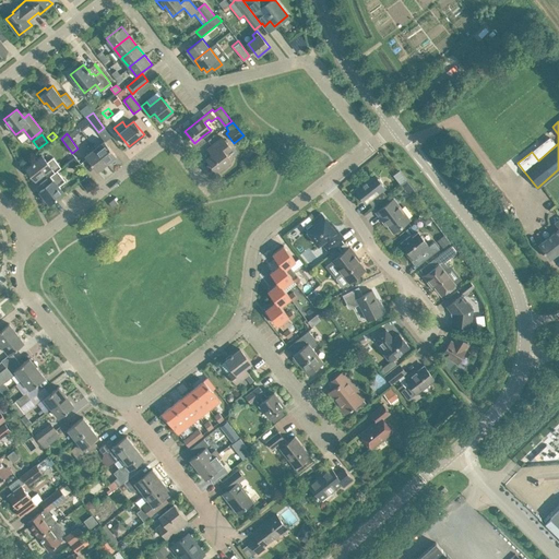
[(216,171),(230,159),(225,153),(232,147),(223,137),(216,142),(207,149),(212,154),(206,158),(216,171)]
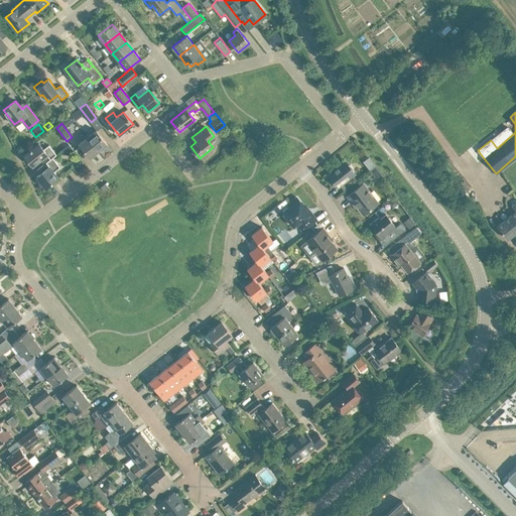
[(98,151),(107,144),(96,130),(87,137),(98,151)]
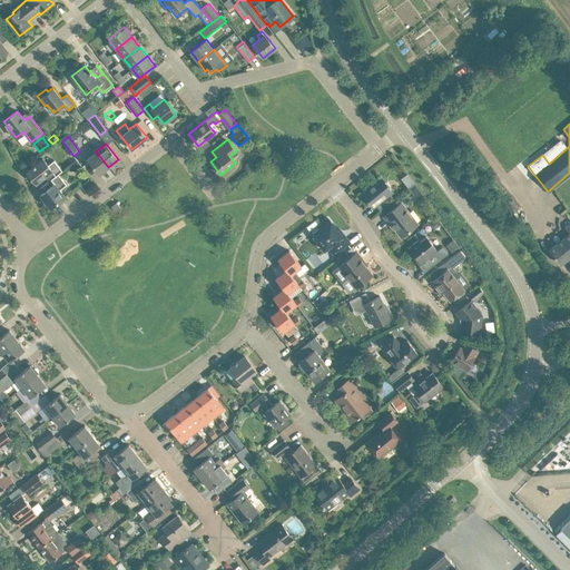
[(99,175),(108,167),(96,151),(87,159),(99,175)]
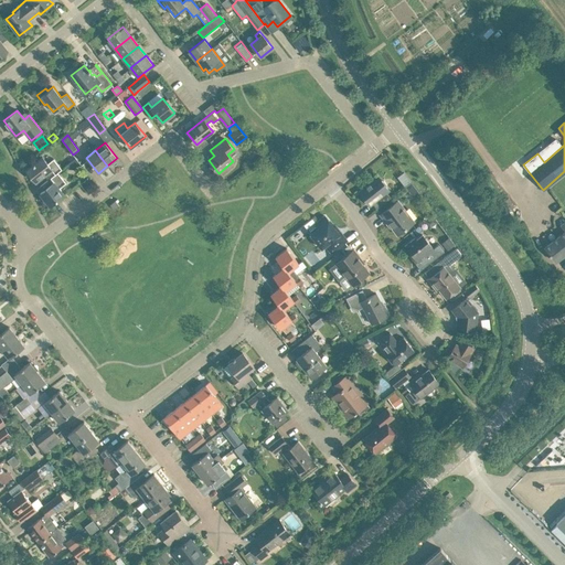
[(48,163),(42,157),(35,162),(27,169),(36,181),(48,172),(51,178),(57,172),(61,170),(53,160),(48,163)]
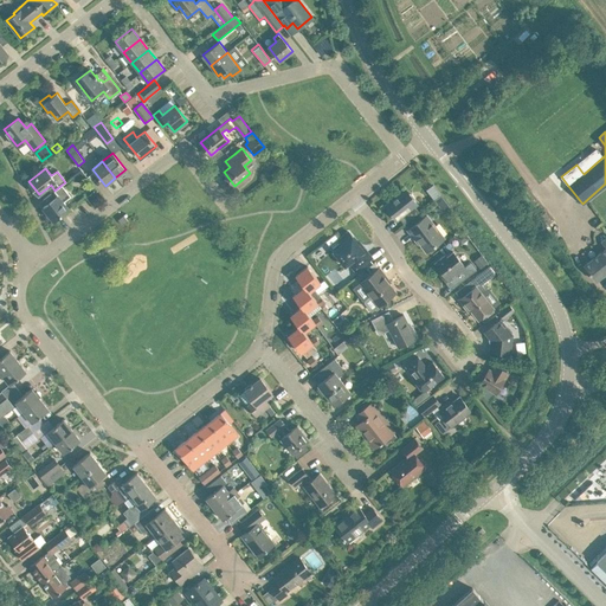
[(436,179),(444,188),(451,182),(443,173),(436,179)]
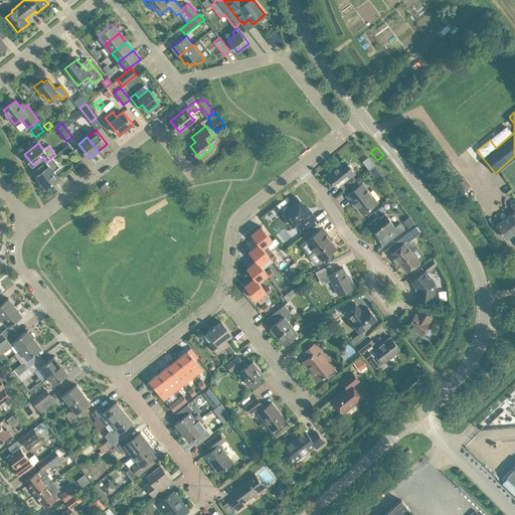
[(45,187),(58,177),(53,171),(59,166),(53,159),(52,157),(46,162),(36,169),(39,173),(36,176),(45,187)]
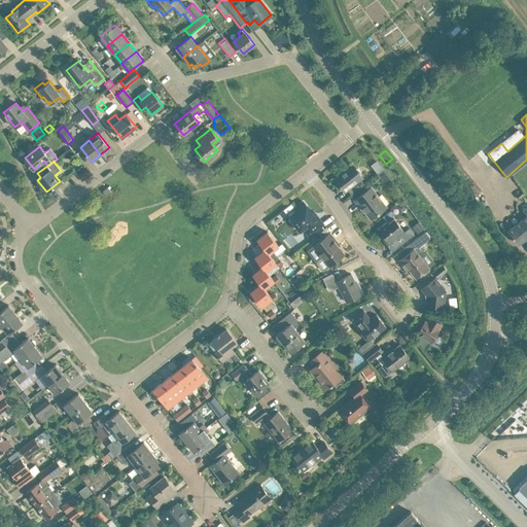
[(362,177),(360,174),(360,172),(357,168),(355,168),(353,165),(345,171),(345,172),(342,174),(335,179),(345,191),(347,189),(351,195),(364,184),(360,179),(362,177)]
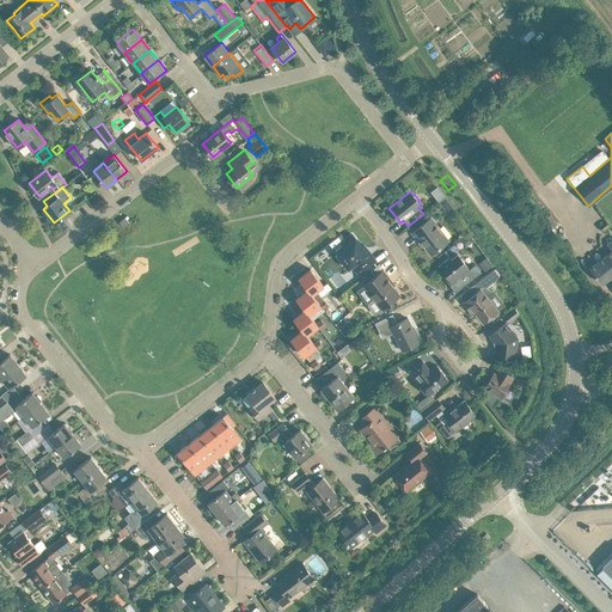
[(95,208),(102,202),(95,193),(87,197),(95,208)]
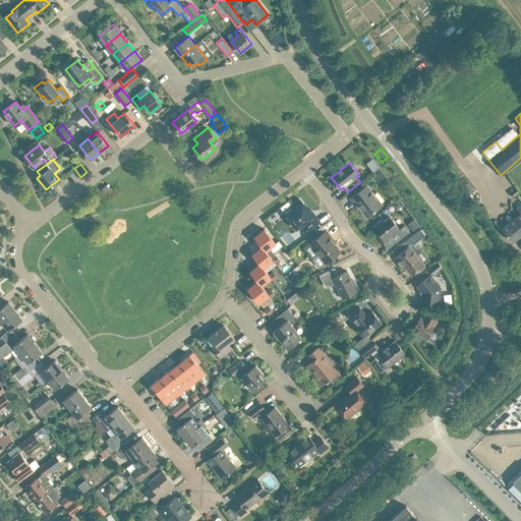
[(105,193),(110,189),(106,185),(102,188),(105,193)]
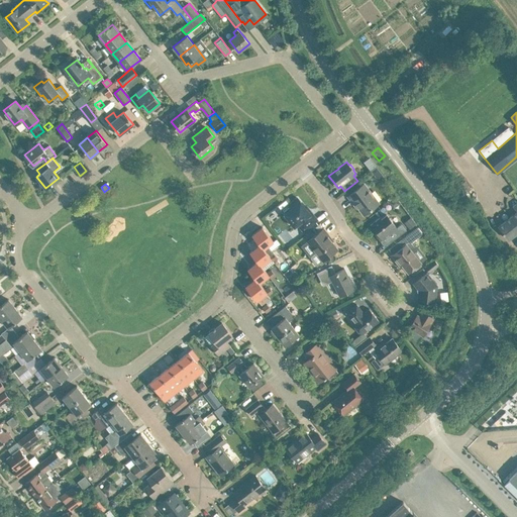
[(364,184),(347,196),(353,203),(354,202),(358,208),(364,214),(378,203),(364,184)]
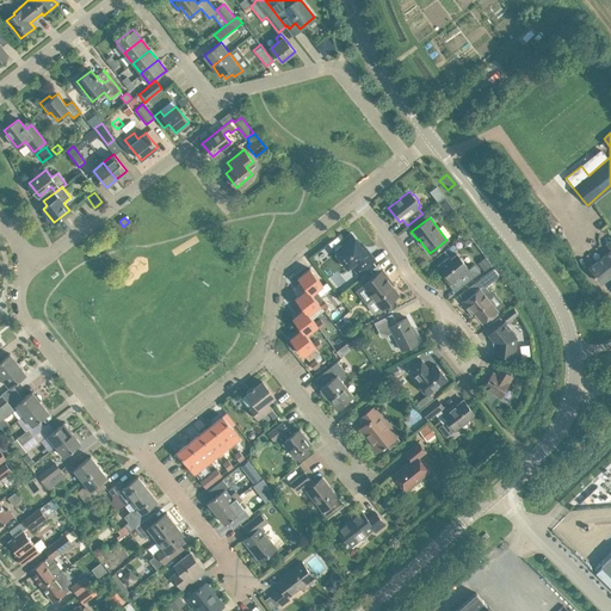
[(328,250),(340,239),(334,233),(322,245),(328,250)]
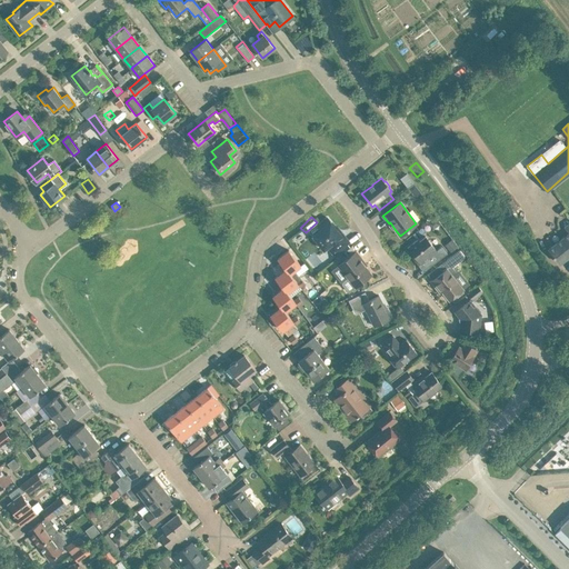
[(336,228),(327,217),(318,225),(321,229),(312,236),(320,245),(323,249),(328,247),(333,255),(340,249),(349,242),(337,227),(336,228)]
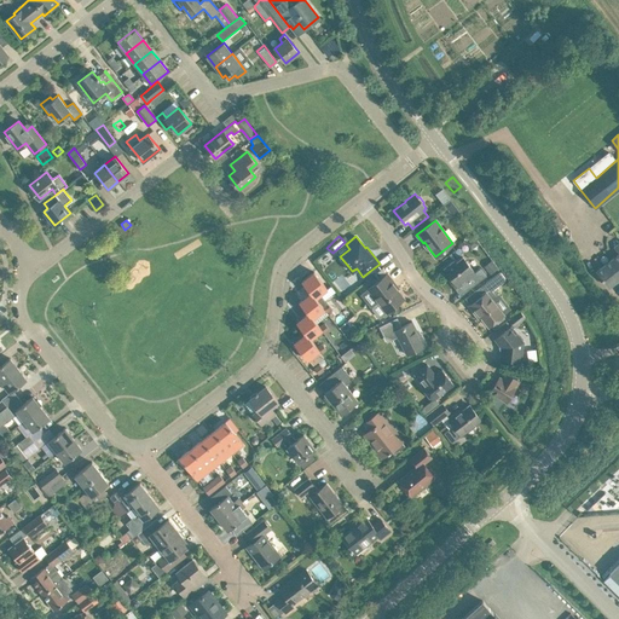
[(618,243),(614,247),(618,253),(612,260),(596,271),(608,287),(615,281),(618,284),(618,243)]
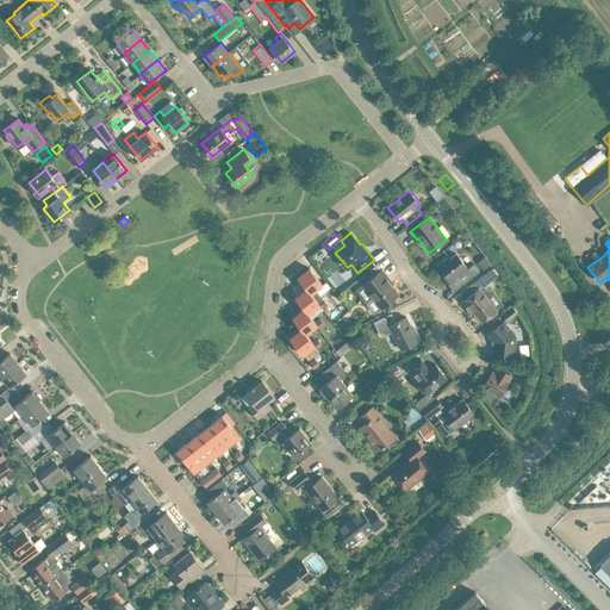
[(467,268),(456,254),(449,259),(448,256),(437,265),(450,281),(448,284),(454,291),(479,272),(473,265),(467,268)]
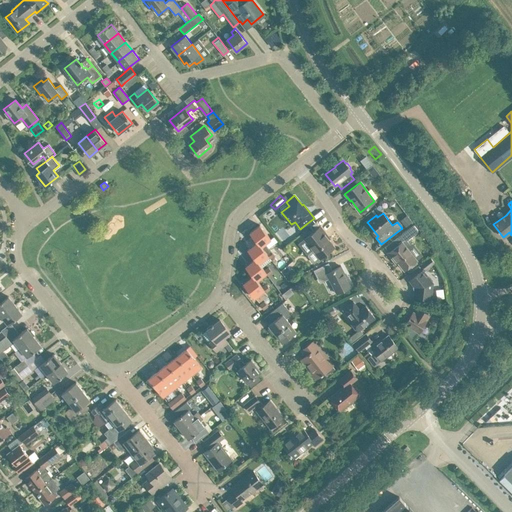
[(395,247),(387,253),(392,259),(394,257),(404,270),(409,266),(410,268),(416,263),(415,261),(416,260),(407,247),(410,245),(407,240),(419,231),(413,224),(401,233),(391,241),(395,247)]
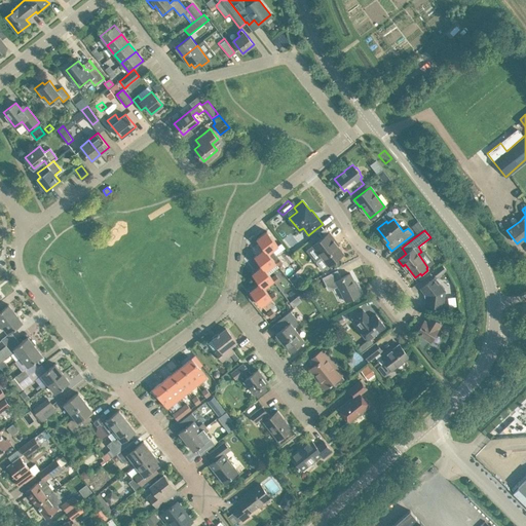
[(266,231),(257,239),(264,249),(268,254),(268,253),(274,261),(278,258),(272,250),(278,246),(273,239),(266,231)]
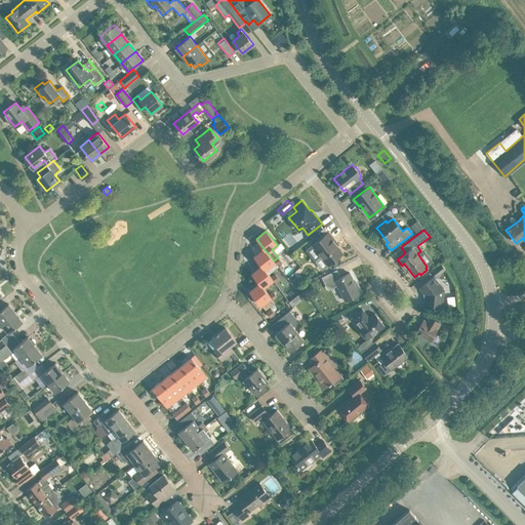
[(322,270),(327,265),(335,259),(342,252),(337,245),(338,244),(328,232),(312,245),(320,256),(316,259),(316,261),(322,270)]
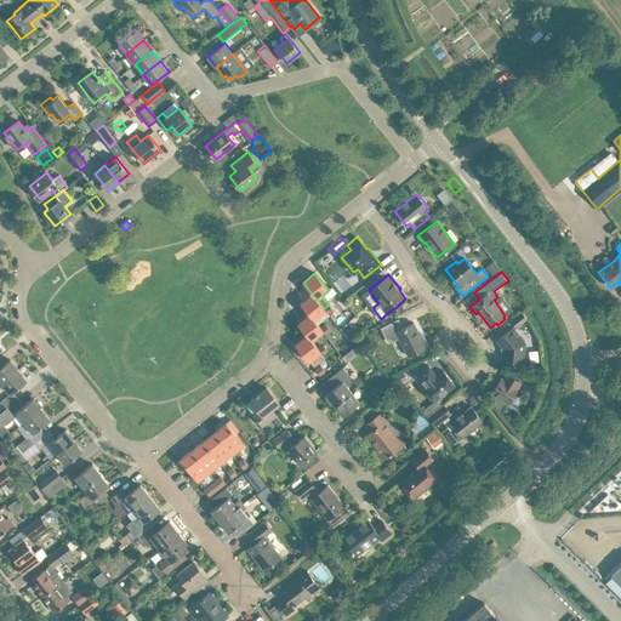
[(317,300),(312,294),(300,302),(309,314),(313,320),(314,319),(325,311),(326,311),(324,308),(317,298),(317,300)]
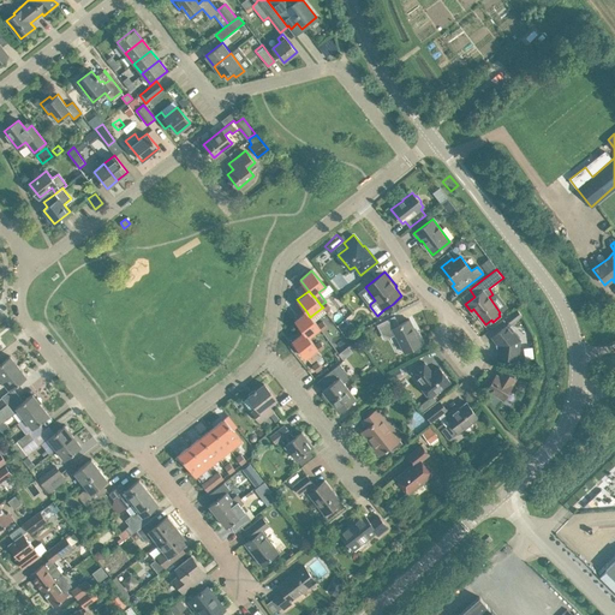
[(356,292),(339,305),(345,314),(362,300),(356,292)]
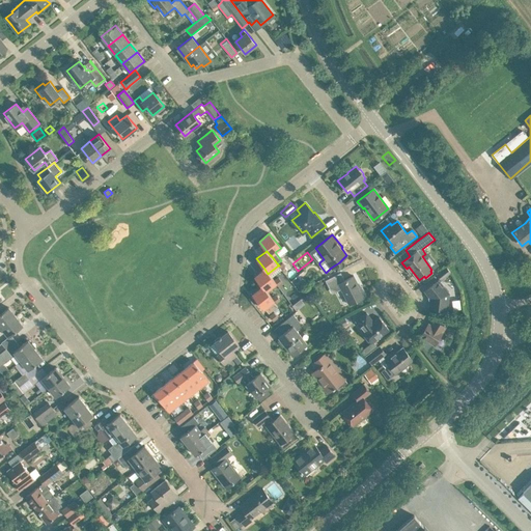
[(441,280),(451,273),(446,267),(436,274),(441,280)]
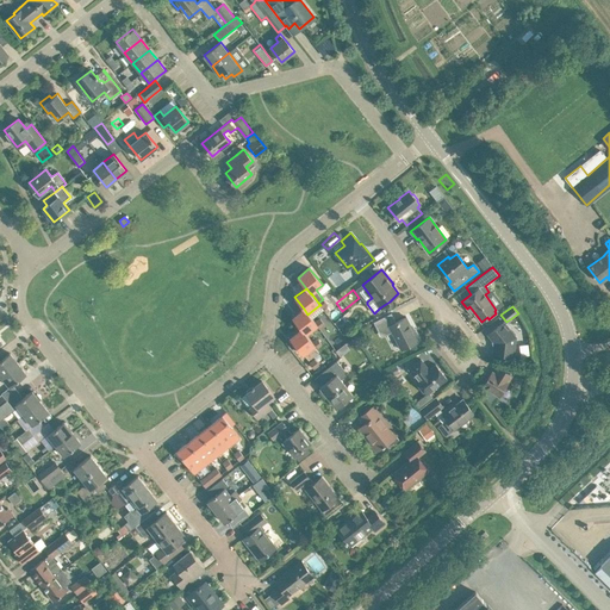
[(307,315),(304,309),(292,317),(302,329),(305,334),(316,325),(317,325),(315,322),(309,313),(307,315)]
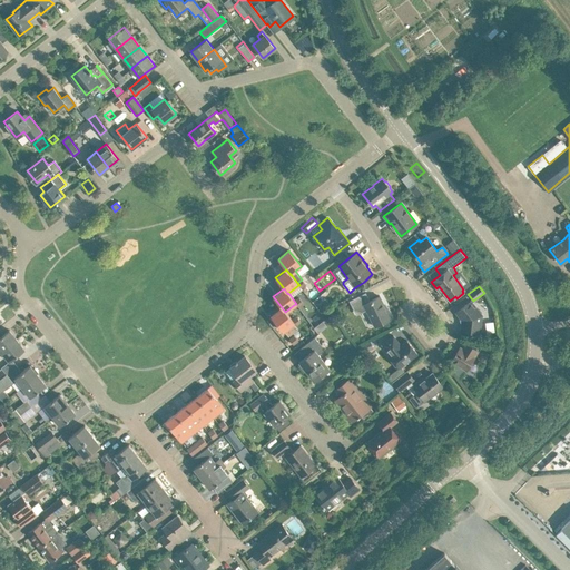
[(370,301),(365,293),(349,301),(353,310),(360,307),(362,312),(366,310),(374,326),(392,318),(386,308),(386,310),(380,296),(370,301)]
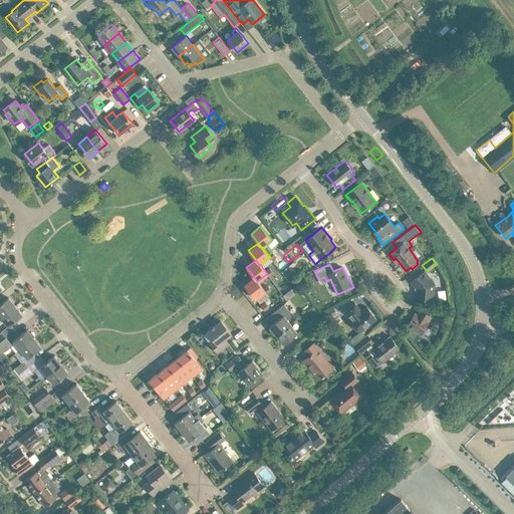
[(433,300),(435,284),(424,271),(411,281),(416,287),(415,288),(415,290),(417,290),(416,298),(421,298),(422,300),(426,301),(427,299),(433,300)]
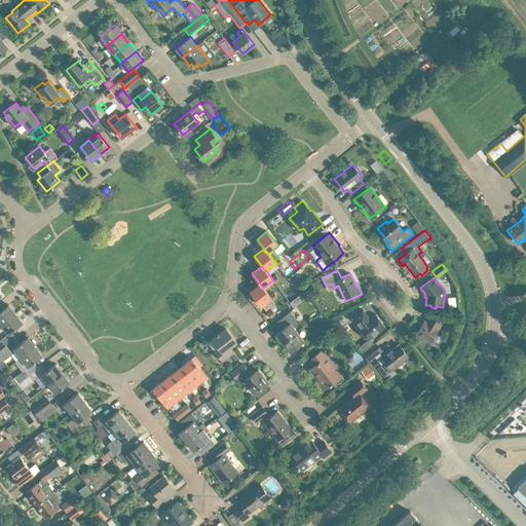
[(260,284),(250,291),(261,305),(262,305),(266,310),(275,303),(272,300),(270,298),(271,298),(269,296),(263,288),(260,284)]
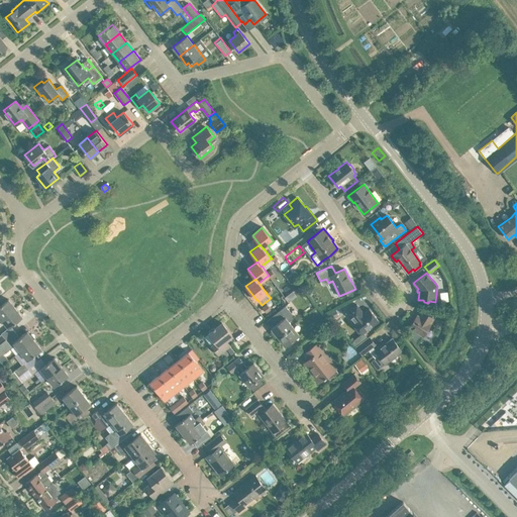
[(0,319),(1,319),(15,308),(8,299),(0,305),(0,319)]
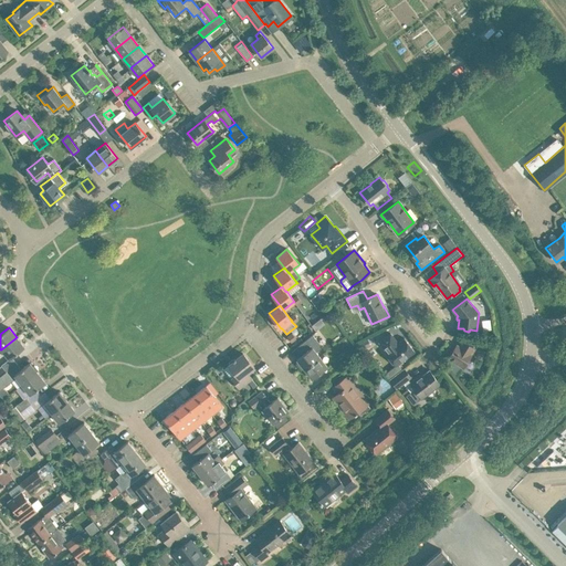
[(397,344),(395,341),(396,341),(390,333),(379,342),(386,352),(385,353),(396,366),(415,352),(405,338),(397,344)]
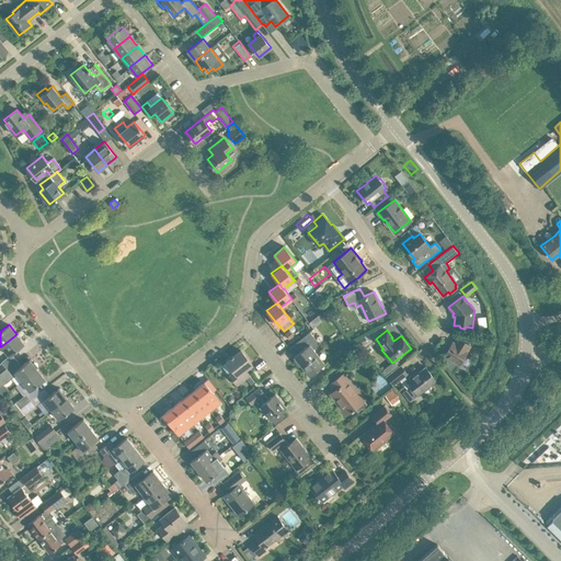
[(301,366),(317,354),(313,348),(320,344),(310,332),(294,344),(299,352),(294,356),(301,366)]
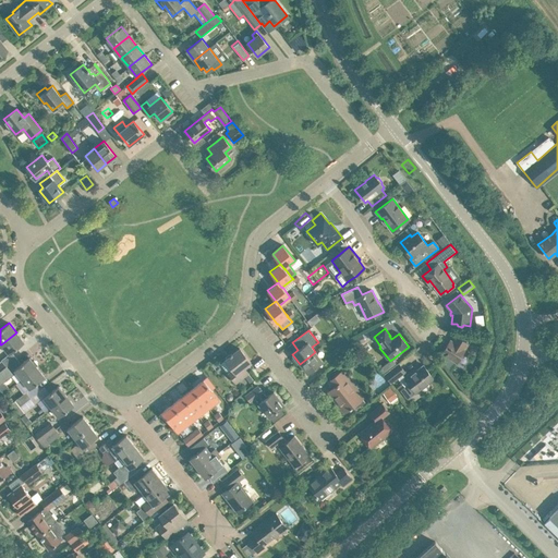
[(9,354),(15,349),(24,342),(16,332),(1,344),(9,354)]
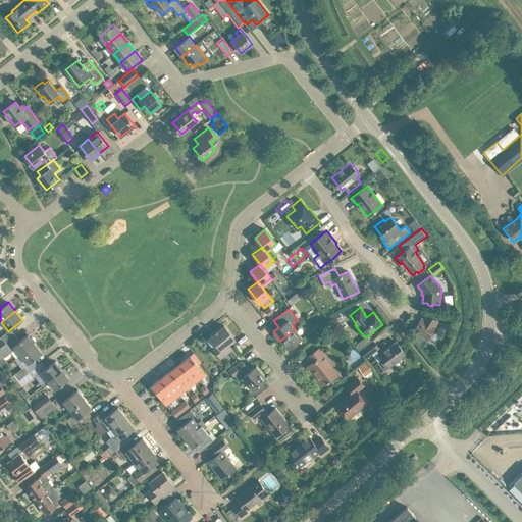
[(446,313),(444,319),(452,321),(453,315),(446,313)]
